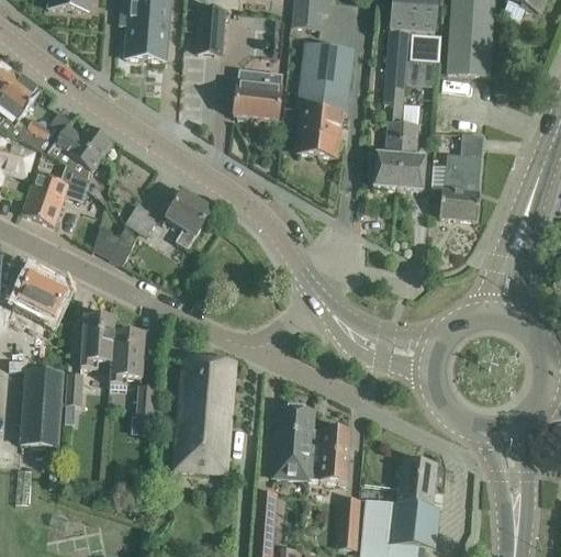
[(89,10),(89,0),(49,0),(49,7),(89,10)]
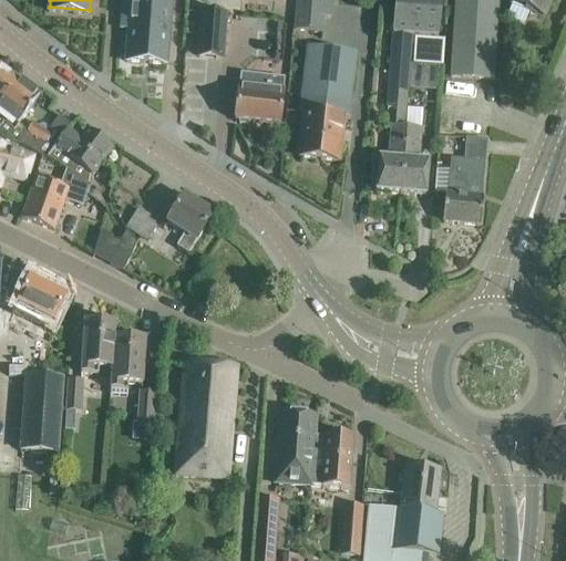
[(166,60),(168,38),(171,0),(125,0),(123,22),(130,23),(127,58),(166,60)]
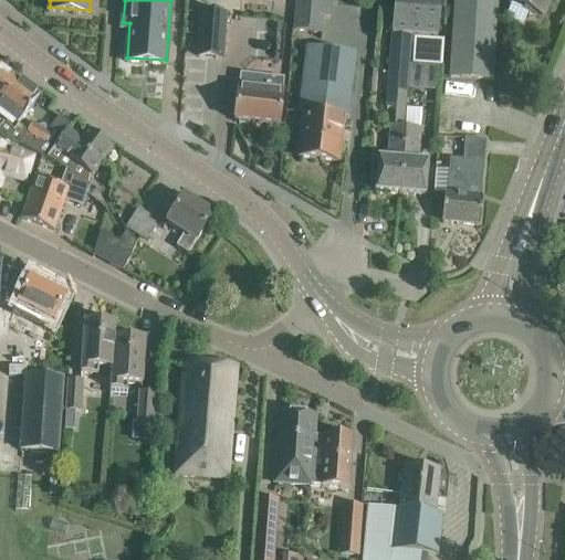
[(296,0),(294,24),(323,28),(324,12),(331,12),(332,0),(296,0)]
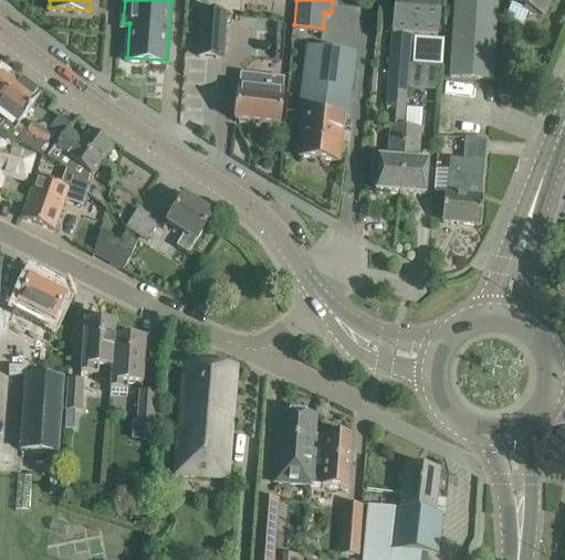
[(378,166),(376,188),(400,189),(406,122),(407,102),(414,33),(414,32),(410,32),(411,30),(438,31),(440,0),(396,0),(386,120),(393,122),(389,155),(379,154),(378,166)]
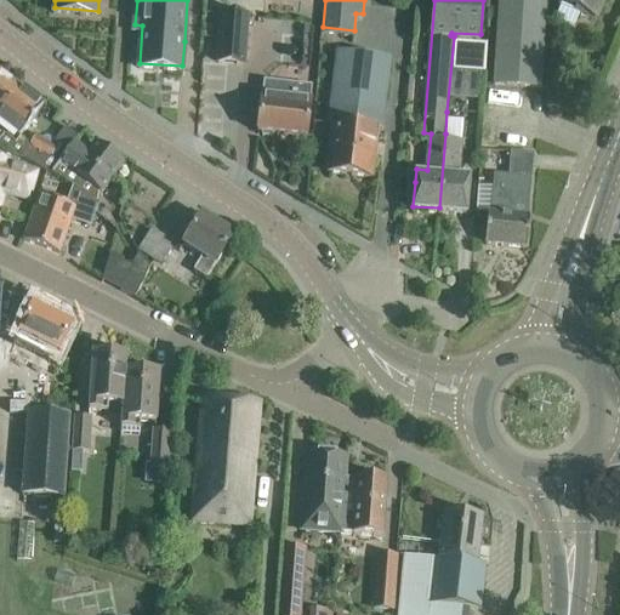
[(541,83),(546,0),(500,0),(495,79),(541,83)]
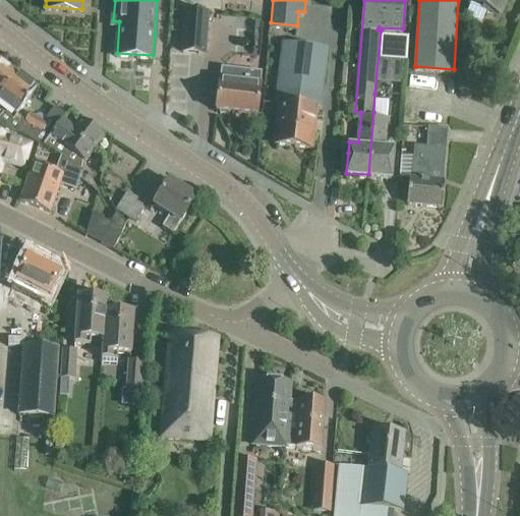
[(469,0),(469,1),(500,12),(505,0),(469,0)]
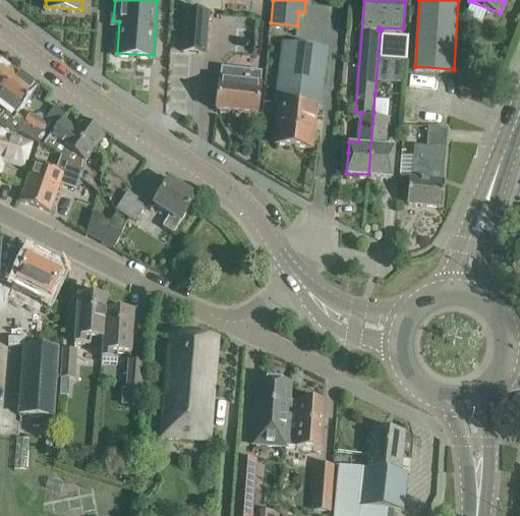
[(183,48),(204,49),(207,8),(186,7),(183,48)]
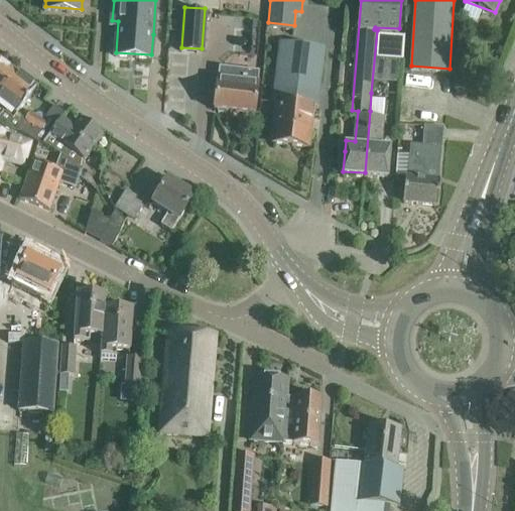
[(317,104),(320,84),(326,43),(281,38),(276,78),(273,98),(277,99),(273,139),(309,143),(313,103),(317,104)]
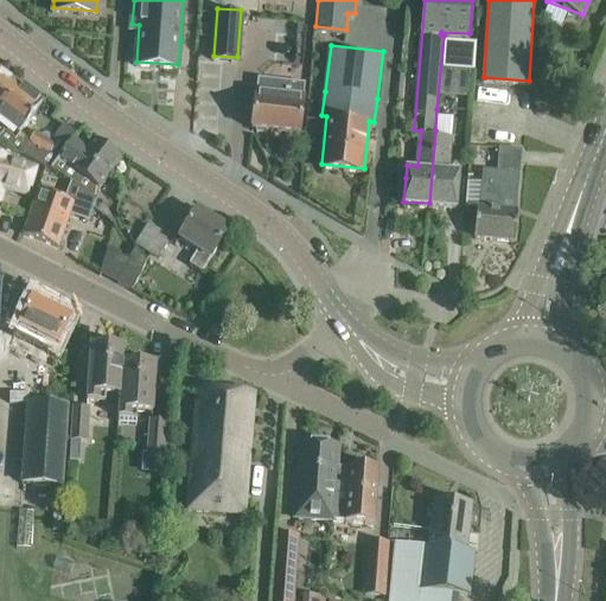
[(0,109),(21,81),(0,64),(0,109)]
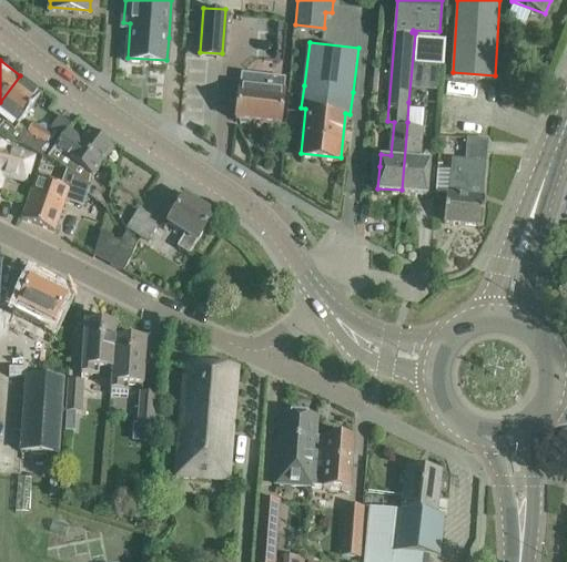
[(240,79),(235,115),(240,116),(241,120),(249,121),(251,118),(281,121),(286,72),(242,68),(241,79),(240,79)]
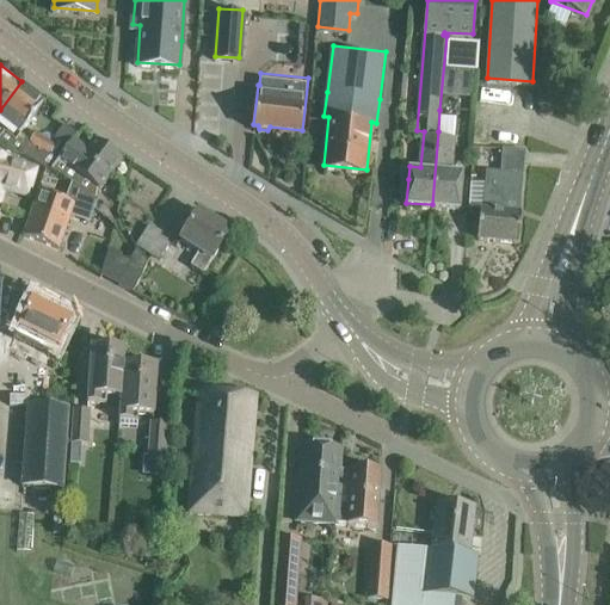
[(0,140),(51,165),(51,164),(54,166),(74,139),(72,137),(78,130),(65,119),(56,131),(45,123),(53,113),(39,103),(43,98),(22,81),(0,110),(0,140)]
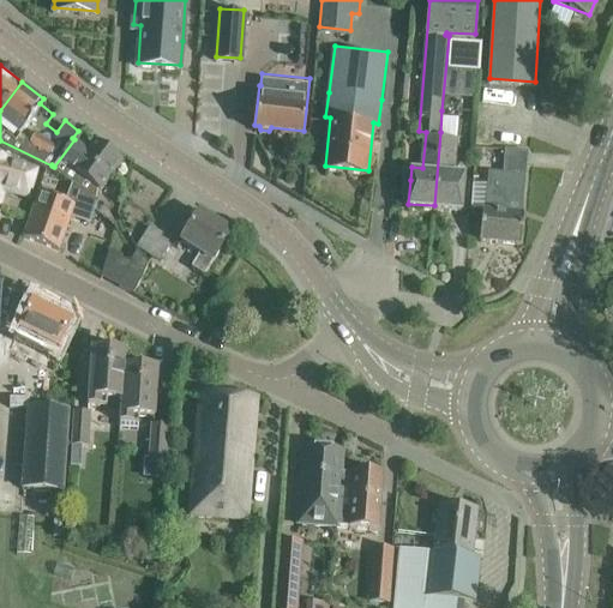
[(556,101),(557,88),(542,86),(541,101),(556,101)]
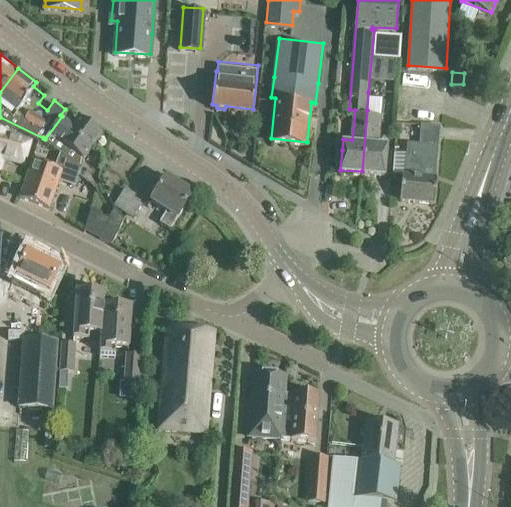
[(367,110),(362,171),(384,173),(386,153),(387,143),(378,142),(381,111),(379,111),(381,93),(368,92),(367,110)]
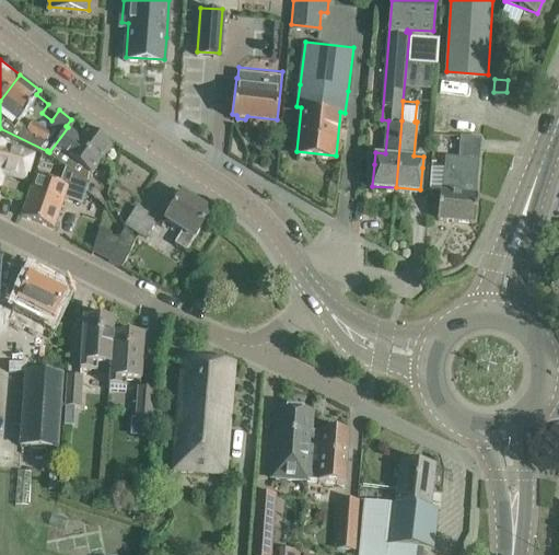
[(49,152),(66,163),(89,181),(89,180),(91,169),(111,142),(89,126),(80,137),(68,127),(49,152)]
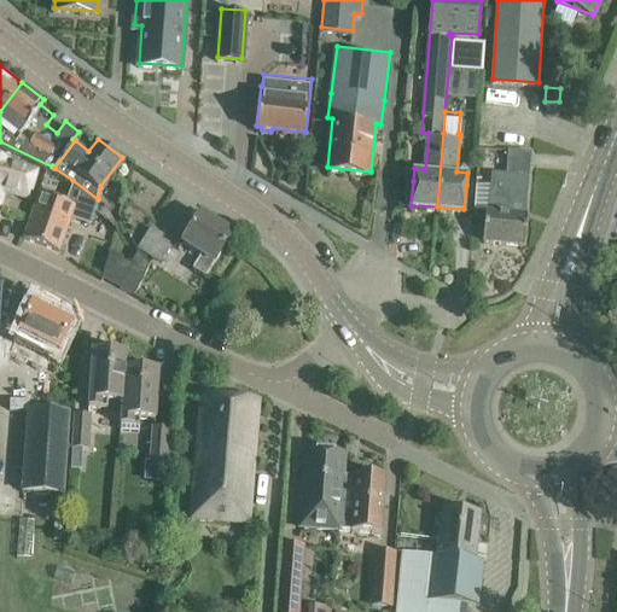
[(525,211),(529,172),(531,149),(511,147),(510,169),(492,168),(488,207),(485,207),(483,238),(525,242),(528,211),(525,211)]
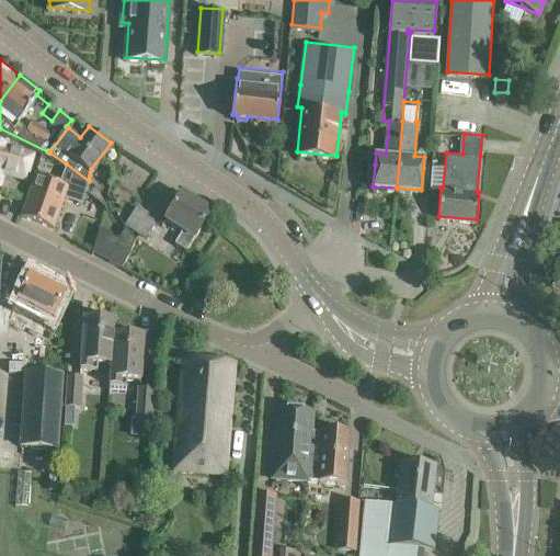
[(34,151),(12,144),(0,139),(0,182),(2,174),(8,158),(30,166),(34,151)]
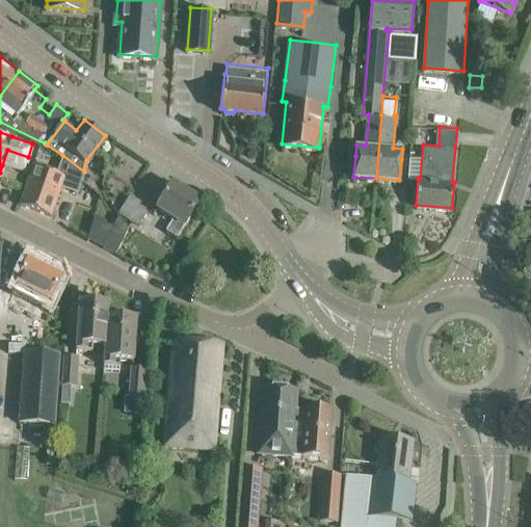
[(79,188),(84,172),(62,155),(57,169),(35,161),(21,202),(52,213),(63,183),(79,188)]
